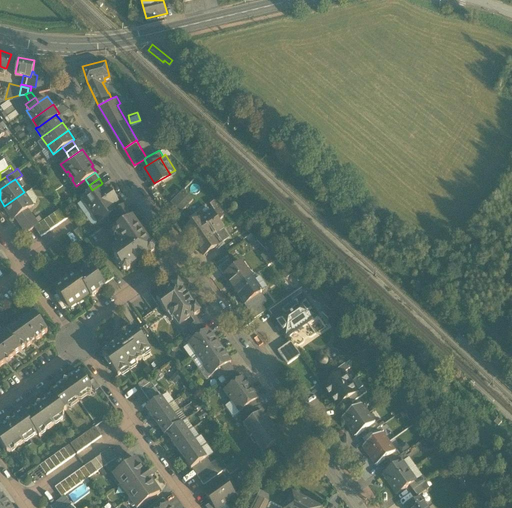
[(82,197),(90,208),(112,193),(108,187),(104,191),(100,185),(99,185),(92,190),(82,197)]
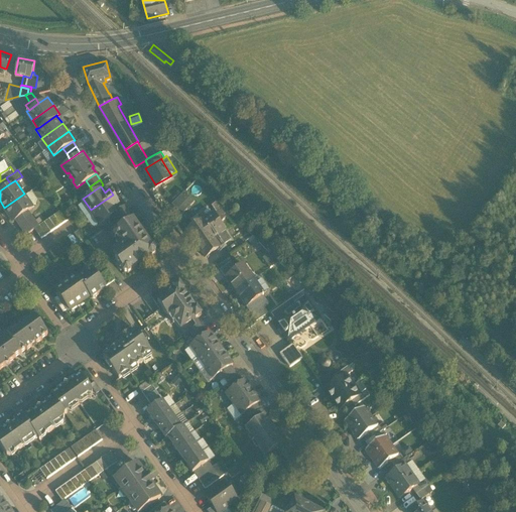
[(171,202),(181,212),(195,199),(184,188),(171,202)]
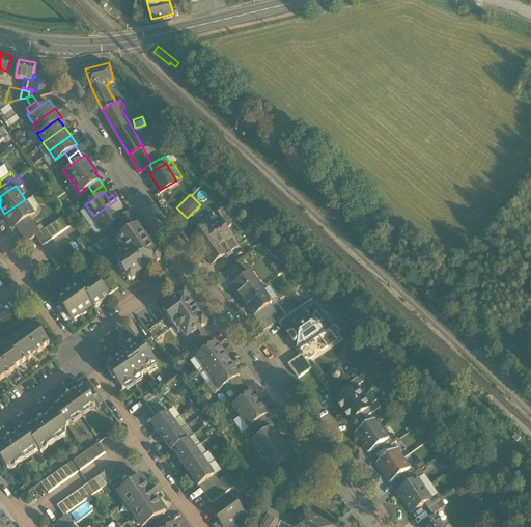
[(29,197),(25,199),(33,211),(36,207),(38,204),(33,197),(29,197)]
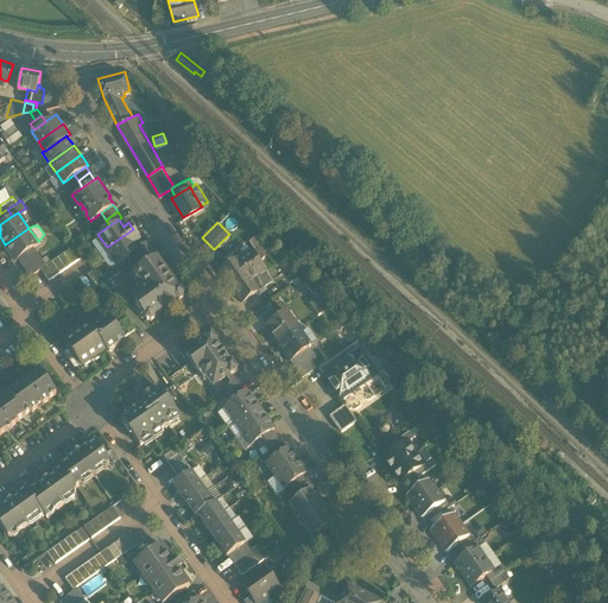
[(38,241),(29,228),(5,245),(14,258),(18,255),(32,246),(38,241)]
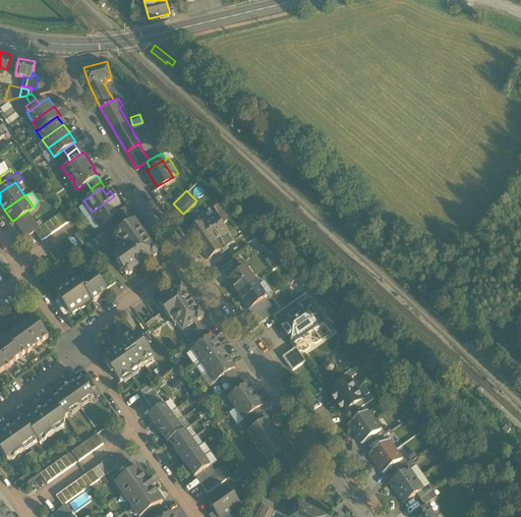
[(118,202),(114,196),(92,212),(100,224),(112,216),(118,212),(117,211),(113,206),(118,202)]
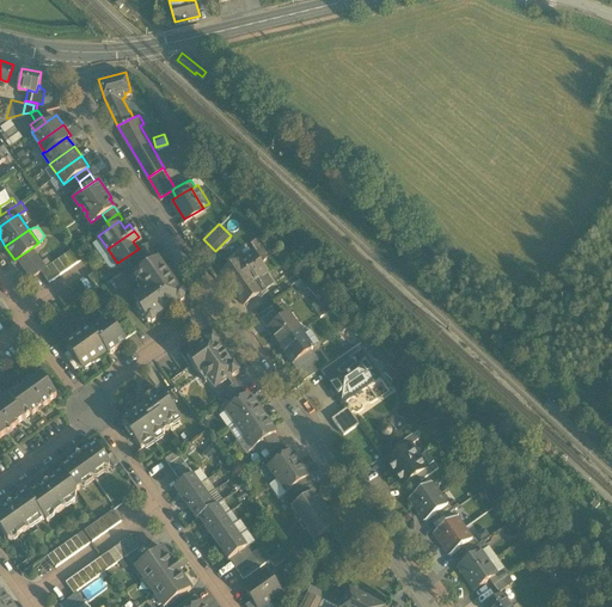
[(135,258),(141,255),(151,247),(147,241),(139,249),(132,253),(135,258)]
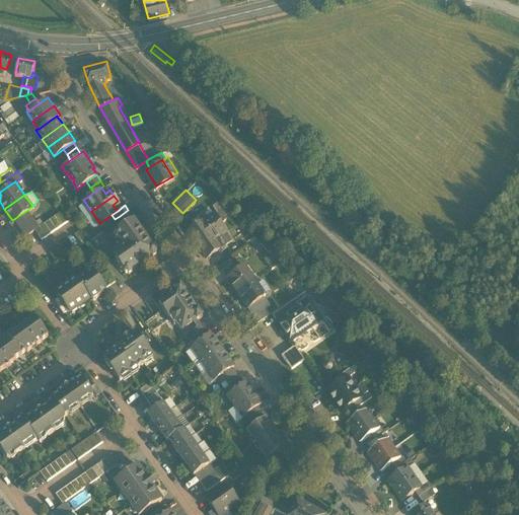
[(34,228),(42,237),(71,217),(64,207),(34,228)]
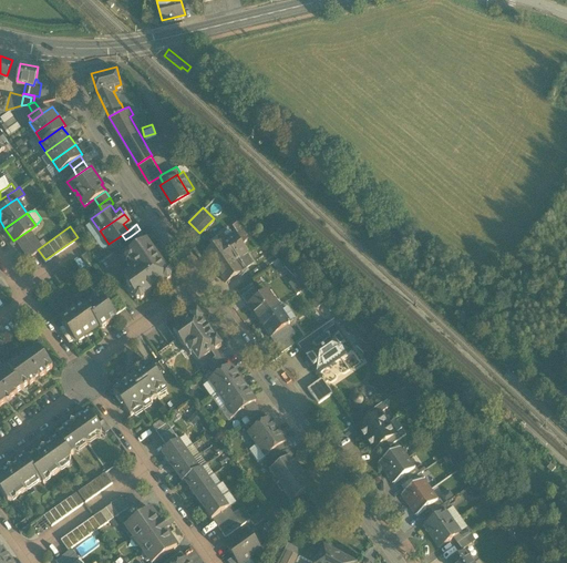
[(17,238),(24,251),(34,244),(38,241),(30,229),(17,238)]
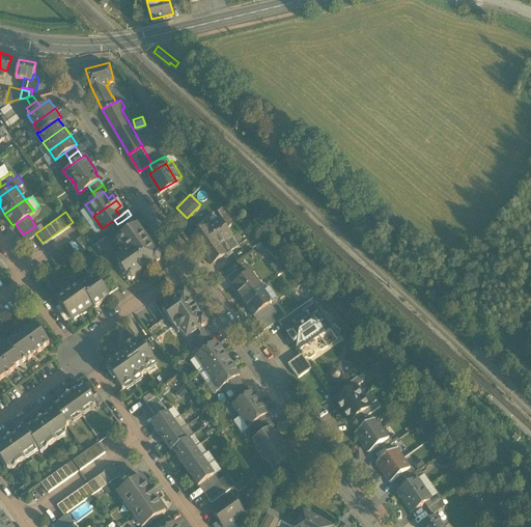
[(138,224),(131,215),(122,221),(129,230),(138,224)]
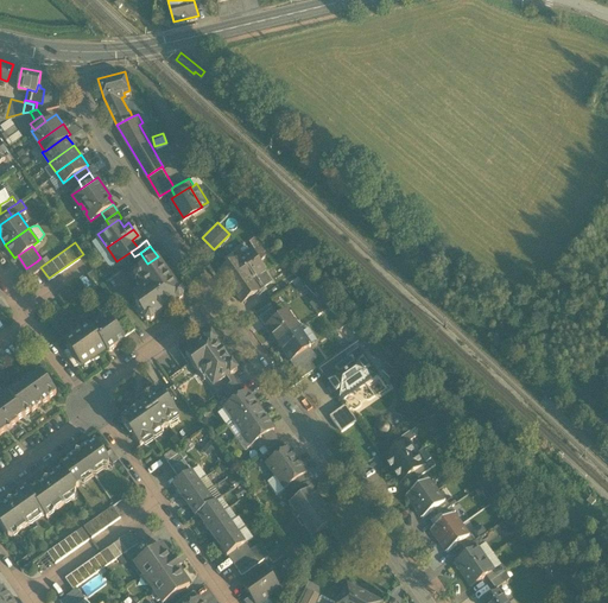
[(220,270),(241,299),(272,279),(251,248),(220,270)]
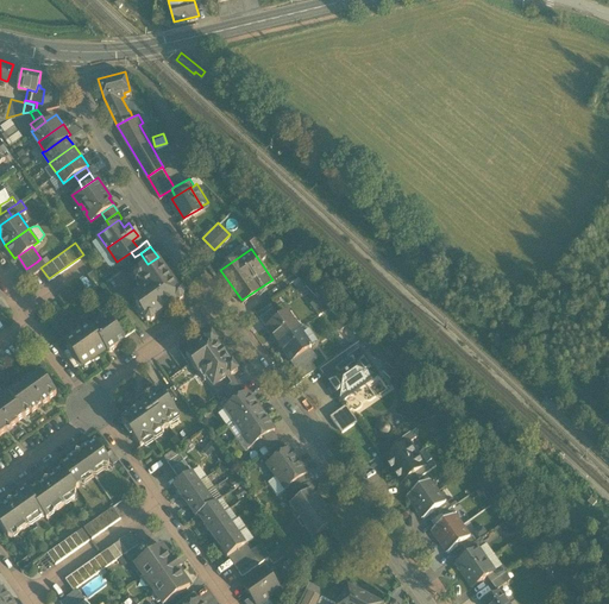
[(146,318),(151,319),(155,316),(155,313),(164,307),(165,304),(167,304),(176,299),(180,299),(183,296),(184,291),(181,288),(179,288),(171,278),(168,280),(165,276),(168,274),(157,258),(158,258),(158,257),(148,264),(142,268),(139,268),(136,270),(135,275),(137,278),(140,278),(146,288),(144,290),(143,289),(133,295),(144,312),(144,315),(146,318)]
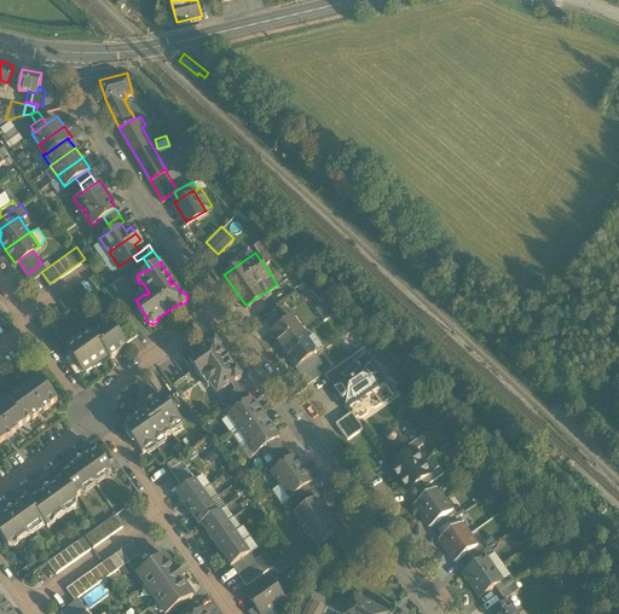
[(41,272),(38,266),(27,273),(32,279),(41,272)]
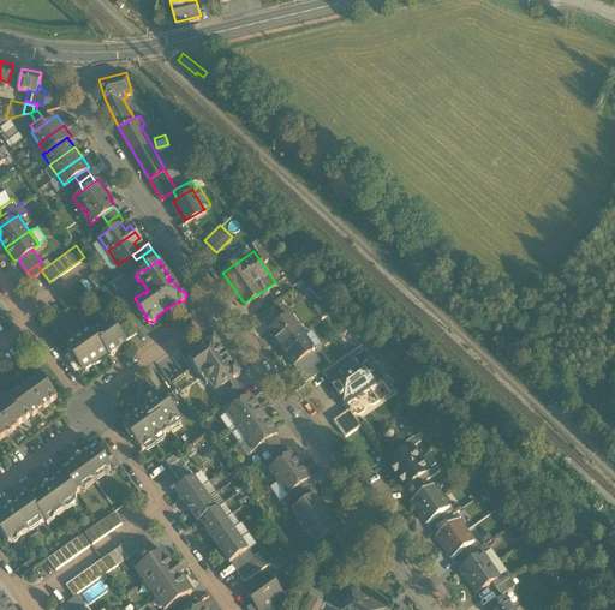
[(88,275),(96,287),(102,282),(94,271),(88,275)]
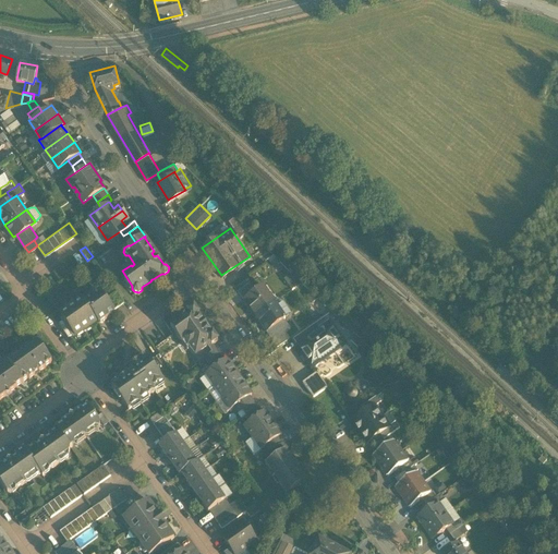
[(53,268),(61,279),(71,272),(63,261),(53,268)]
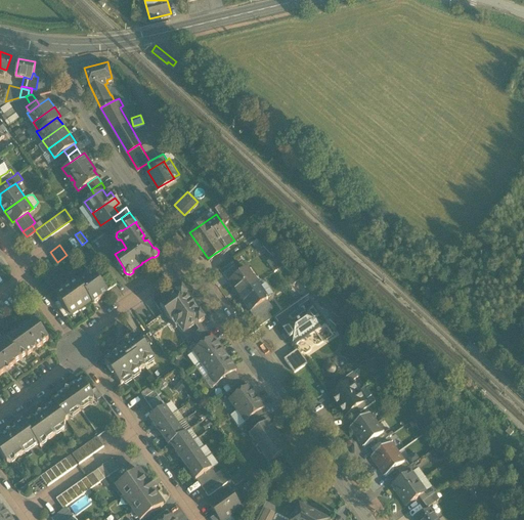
[(268,258),(273,268),(281,263),(276,254),(268,258)]
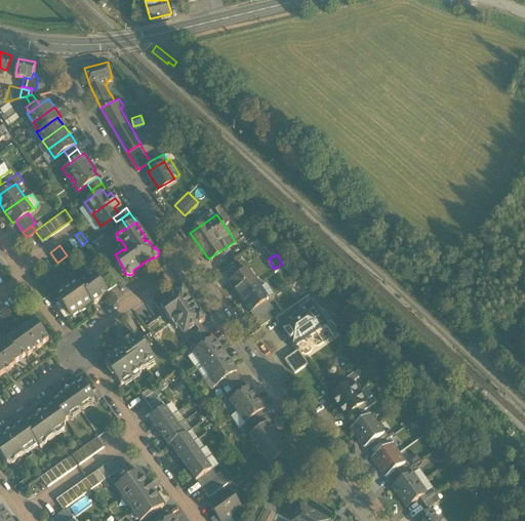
[(224,272),(229,279),(239,272),(234,265),(224,272)]
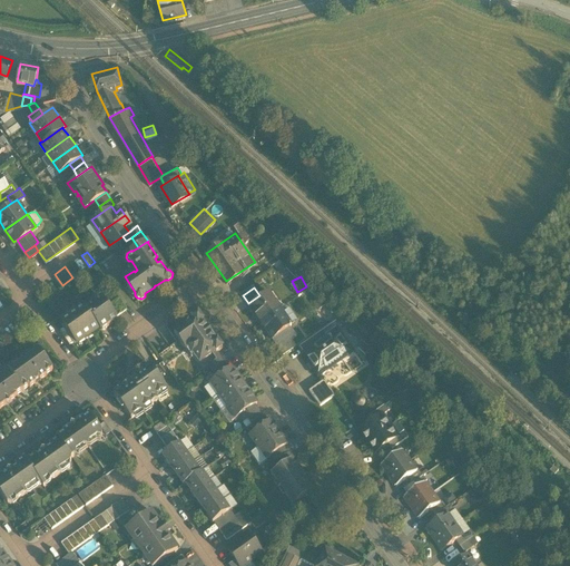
[(248,303),(259,320),(278,308),(266,291),(259,295),(248,303)]
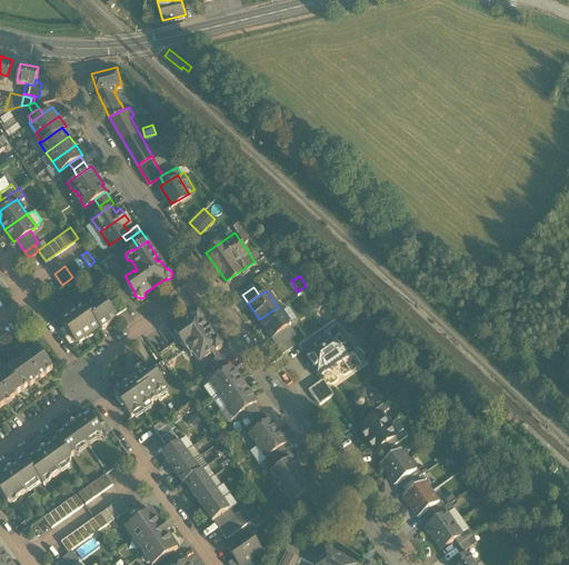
[(102,295),(93,300),(109,323),(117,316),(102,295)]
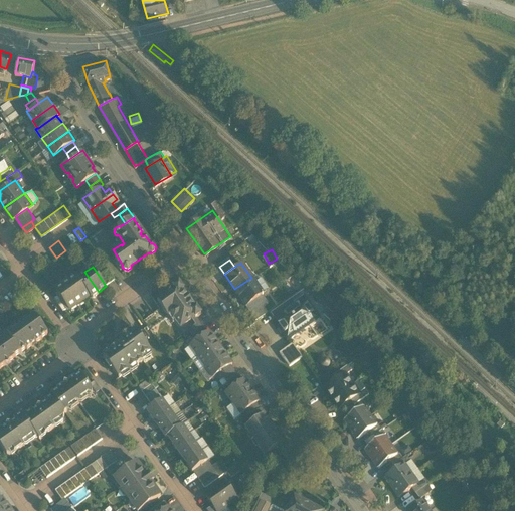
[(103,271),(110,281),(115,277),(108,268),(103,271)]
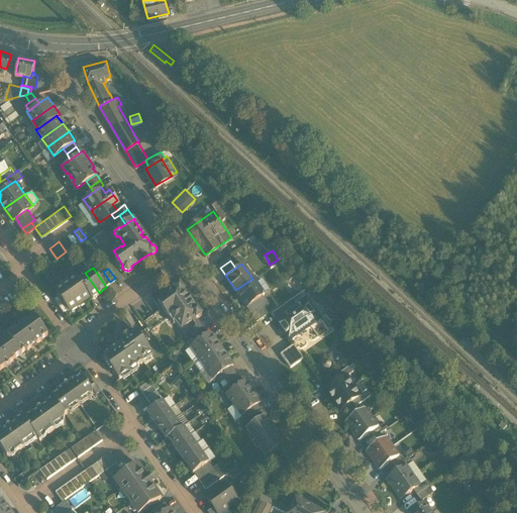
[(98,276),(105,285),(110,282),(103,273),(103,272),(98,276)]
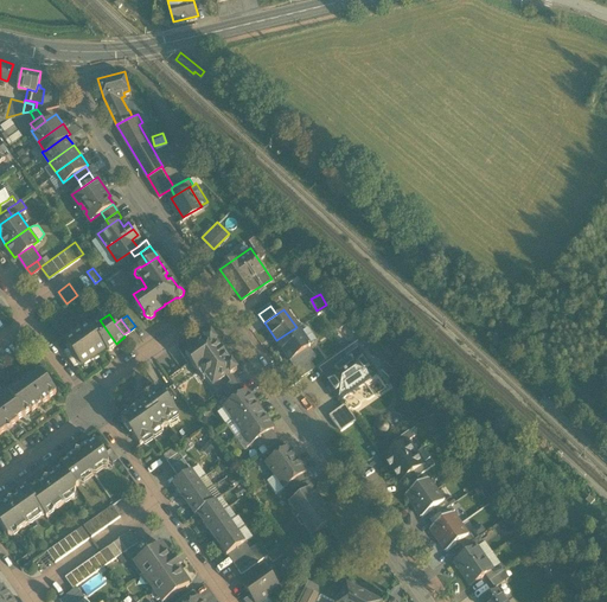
[(108,350),(116,344),(100,320),(91,326),(106,346),(108,350)]
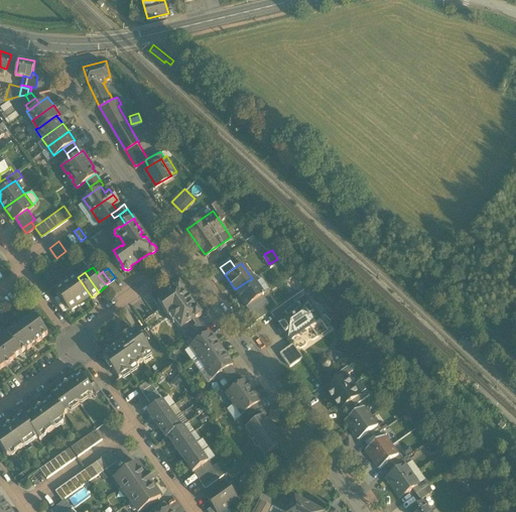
[(254,281),(262,276),(259,273),(252,278),(254,281)]
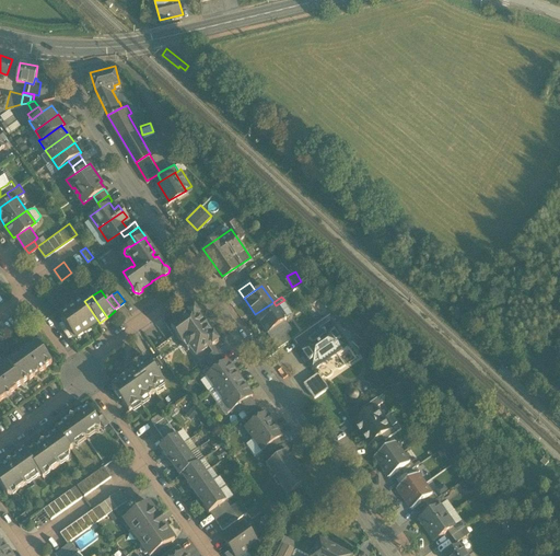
[(76,335),(97,320),(84,301),(82,299),(60,314),(76,335)]
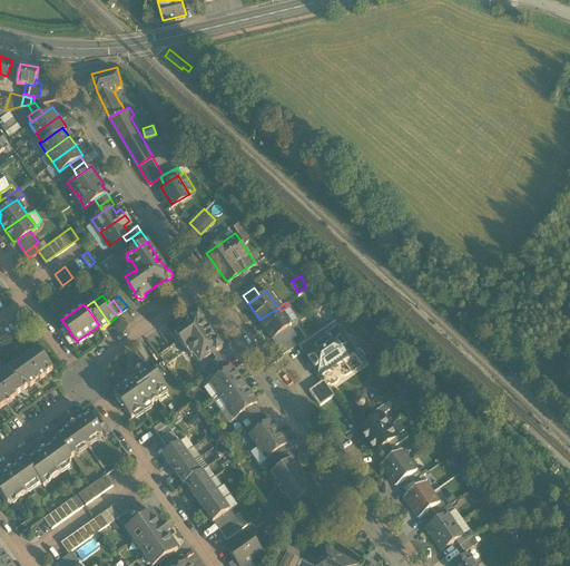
[(290,305),(281,311),(290,323),(292,322),(291,322),(295,319),(296,316),(290,305)]
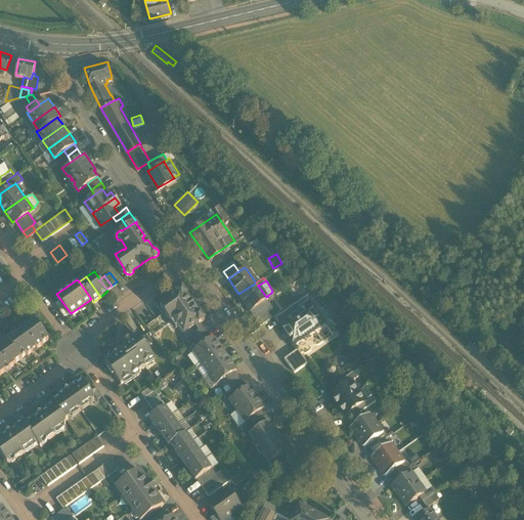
[(259,302),(266,297),(258,286),(256,283),(238,294),(250,309),(259,302)]
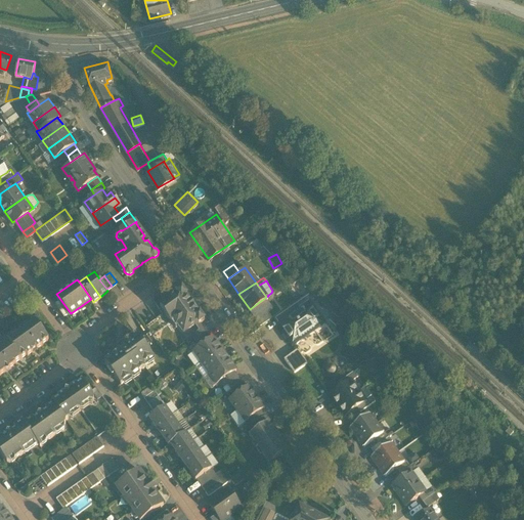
[(179,323),(184,331),(198,320),(199,321),(205,317),(200,311),(199,312),(193,305),(194,304),(191,300),(190,300),(186,294),(187,293),(182,287),(176,291),(177,292),(163,301),(168,308),(173,316),(179,325),(179,323)]
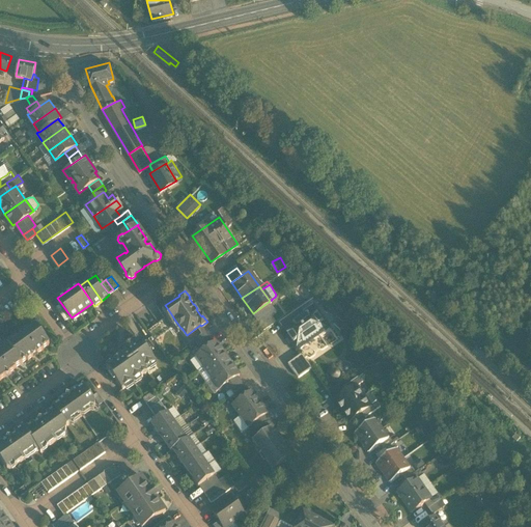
[(0,304),(0,319),(8,313),(2,303),(0,304)]
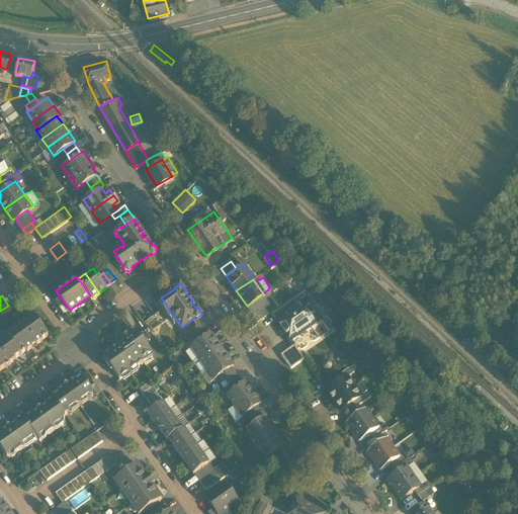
[(166,305),(161,297),(158,301),(169,315),(171,313),(166,305)]
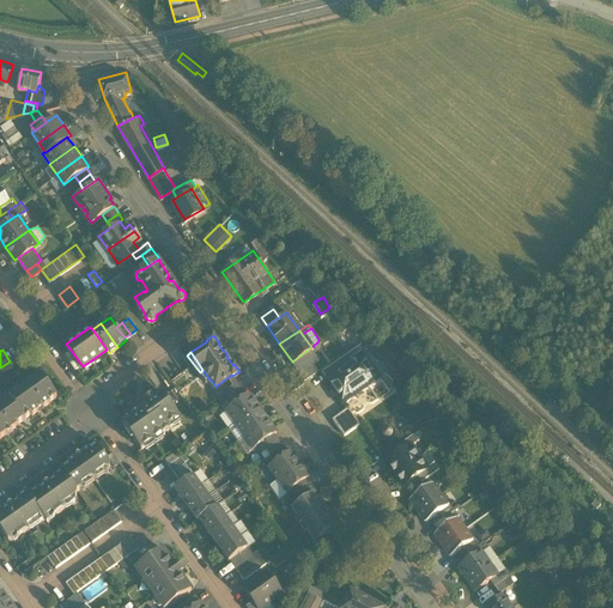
[(326,377),(341,401),(345,400),(347,399),(350,397),(351,395),(353,393),(352,391),(366,382),(368,383),(378,376),(362,352),(326,377)]
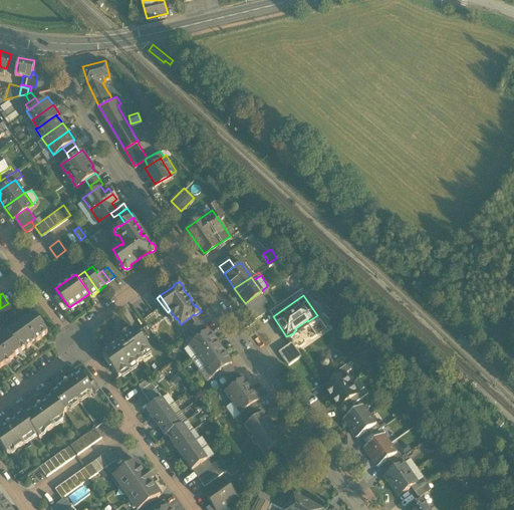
[(245,303),(255,318),(266,310),(261,302),(259,303),(254,296),(245,303)]
